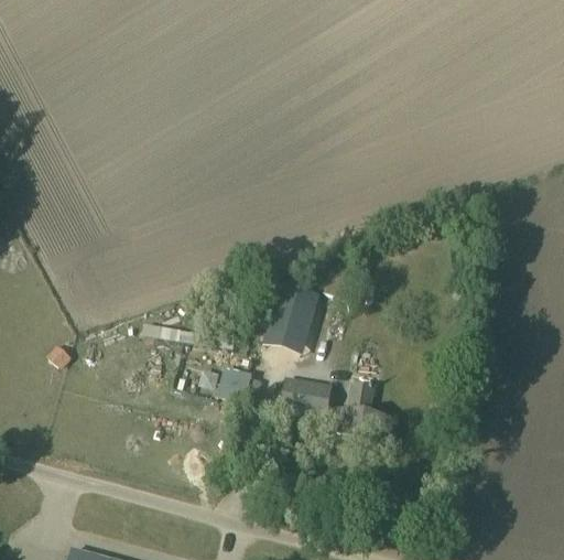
[(285,304),(273,342),(301,351),(321,292),(294,282),(286,304),(285,304)]
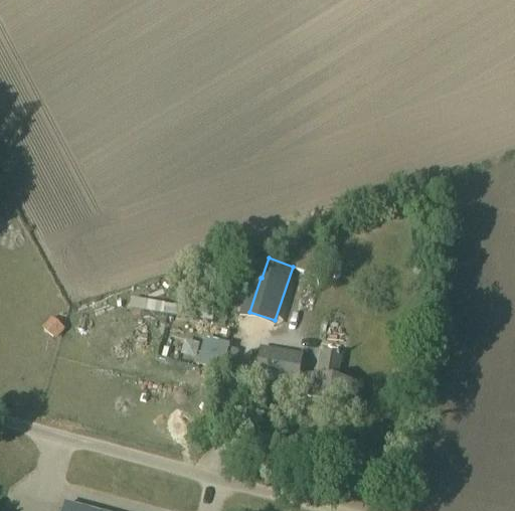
[(51,315),(41,325),(55,338),(64,327),(51,315)]
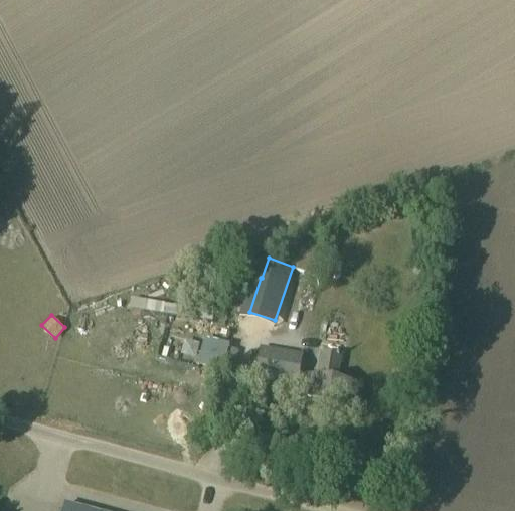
[(179,357),(187,324),(170,320),(162,353),(179,357)]
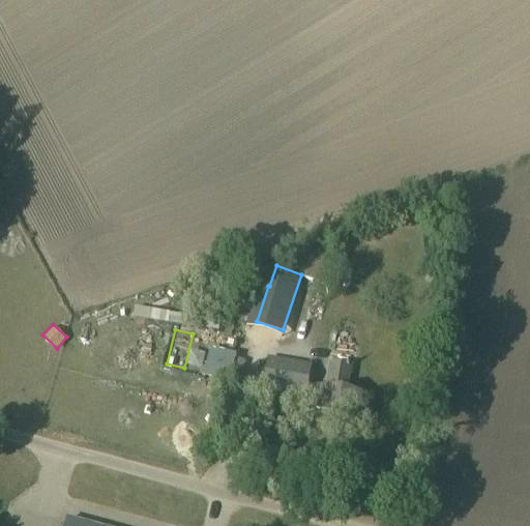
[(225,380),(233,350),(208,343),(199,373),(225,380)]
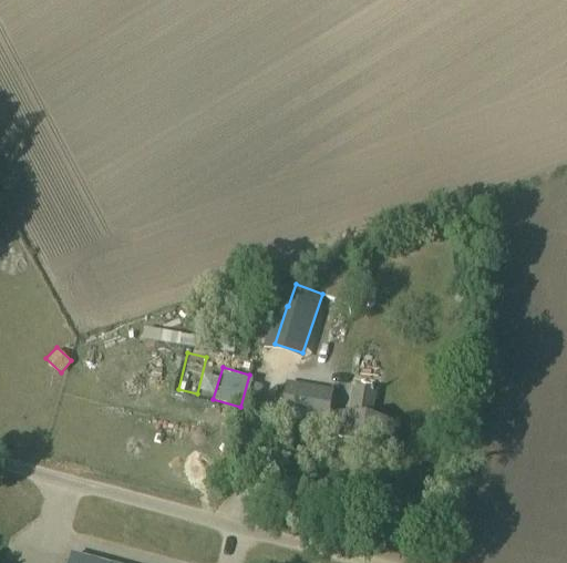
[(333,388),(286,379),(279,415),(327,423),(333,388)]
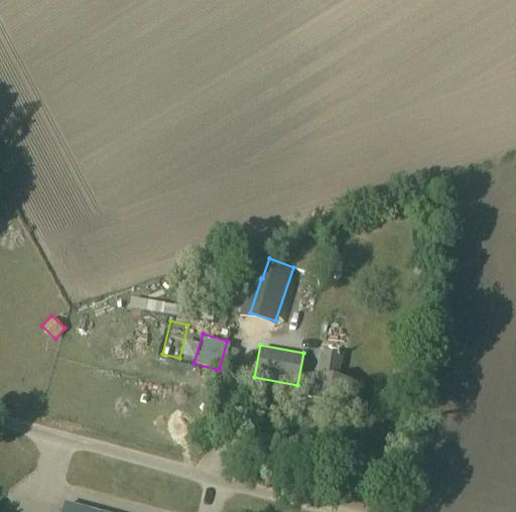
[(321,352),(317,377),(303,375),(299,401),(307,403),(306,407),(323,410),(324,405),(357,411),(361,384),(338,381),(342,355),(321,352)]
